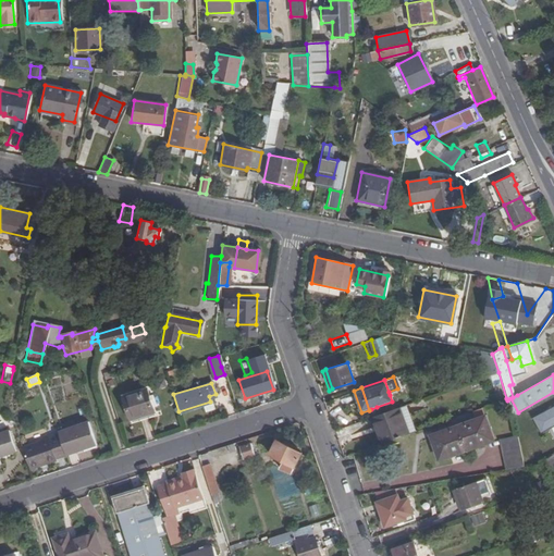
[(130,419),(154,411),(147,388),(122,397),(130,419)]
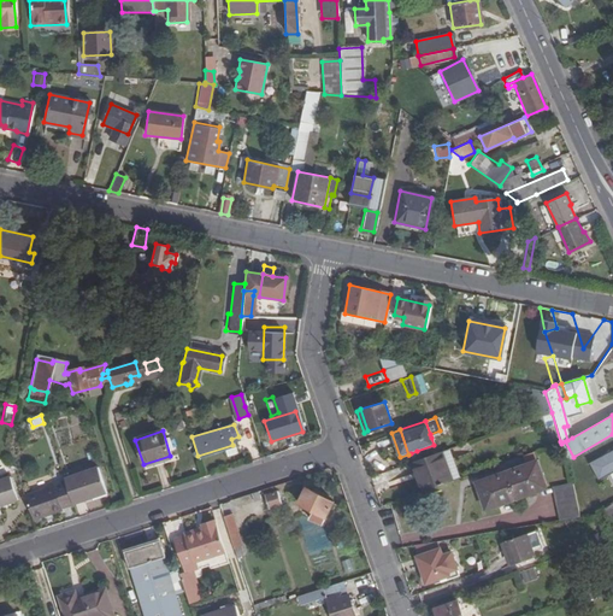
[(612,446),(594,456),(600,468),(612,461),(612,446)]
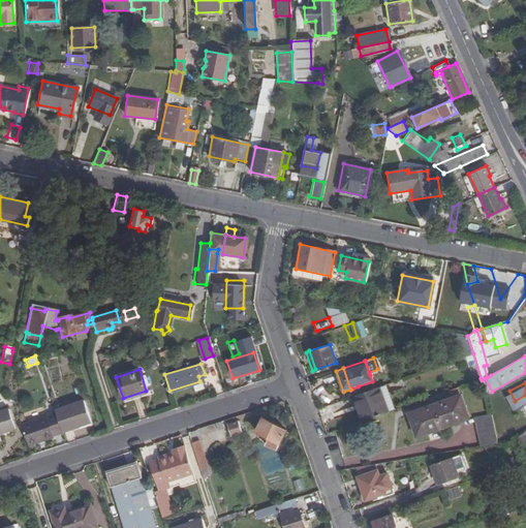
[(394,408),(384,384),(361,393),(354,395),(353,395),(362,420),(394,408)]
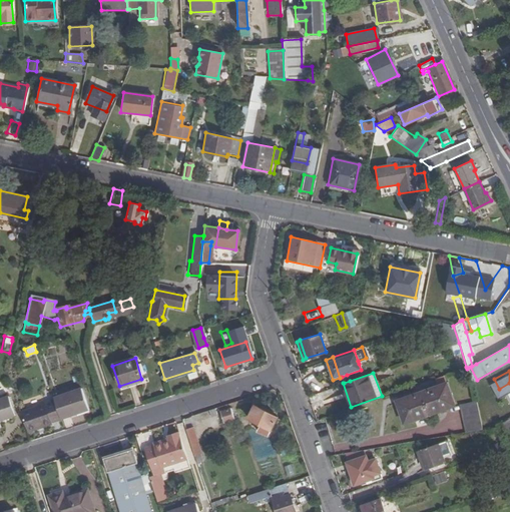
[(143,383),(141,379),(119,386),(120,390),(143,383)]
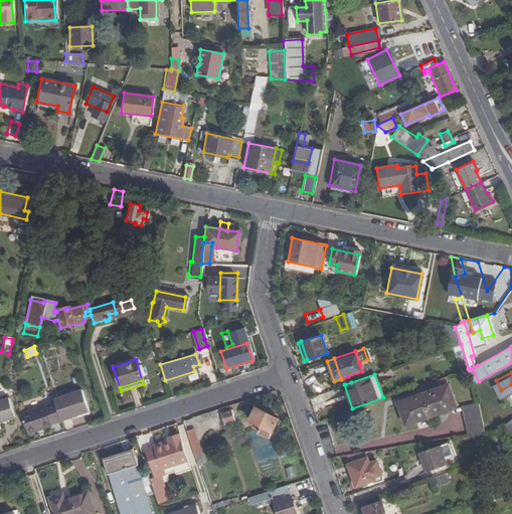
[(434,411),(435,414),(444,411),(436,388),(386,406),(394,427),(404,424),(403,422),(434,411)]
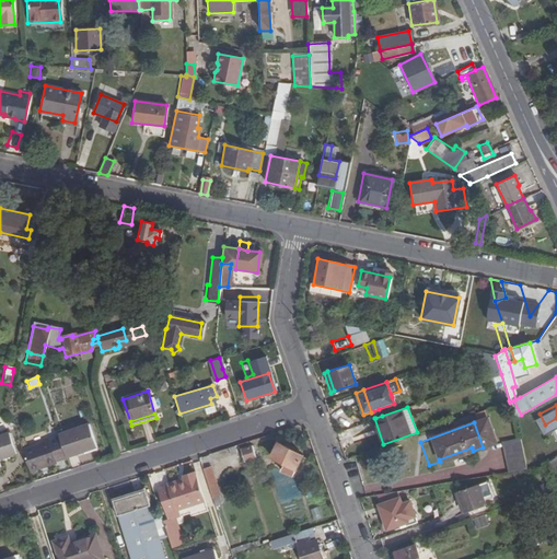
[(88,424),(57,434),(57,435),(65,457),(95,447),(88,424)]
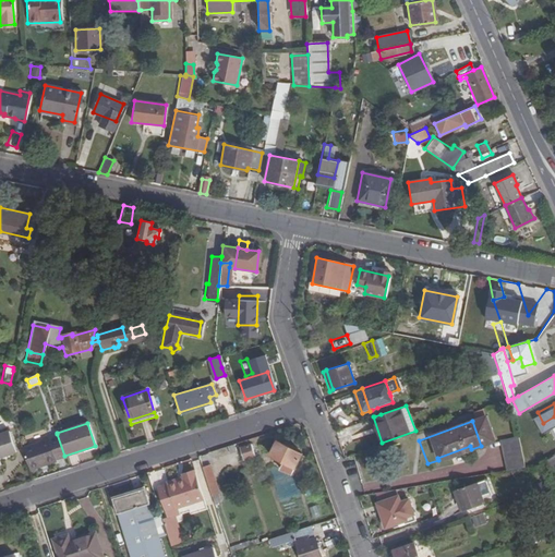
[(0,456),(14,451),(7,431),(0,432),(0,456)]
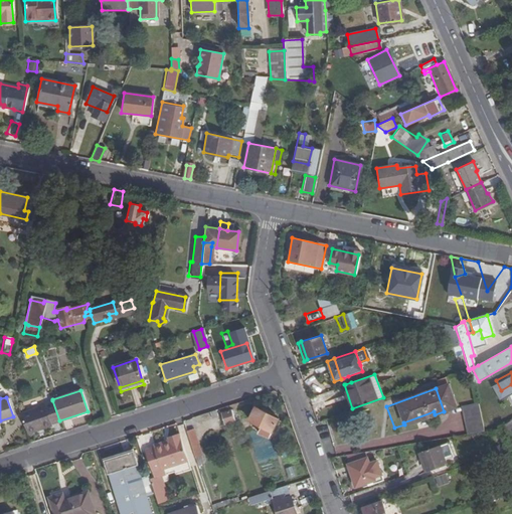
[(487,426),(478,399),(463,404),(472,430),(487,426)]
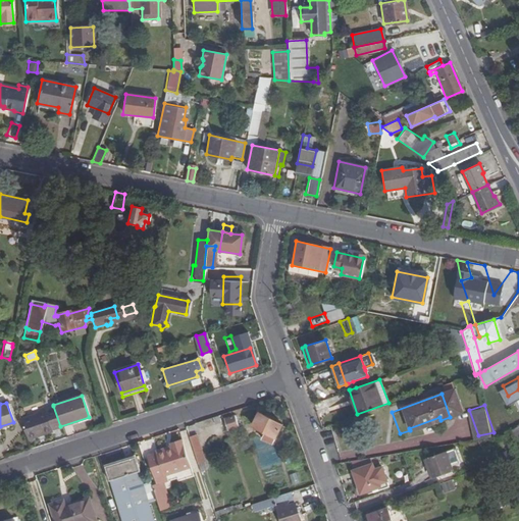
[(60,426),(53,406),(44,409),(45,410),(19,419),(27,440),(51,431),(51,430),(60,426)]
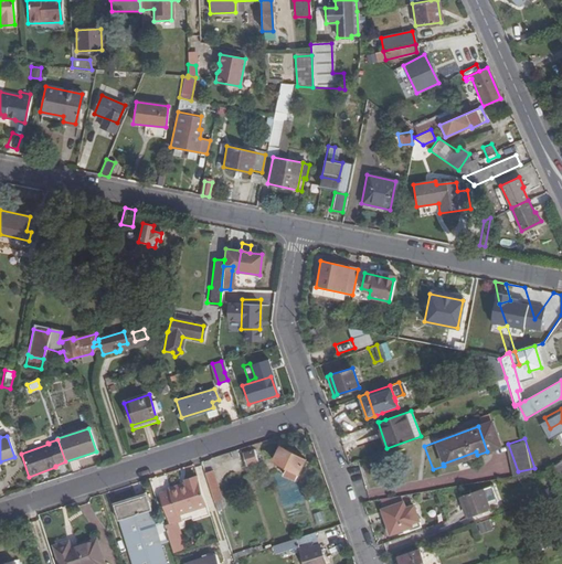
[(545,454),(551,464),(561,457),(561,445),(561,446),(545,454)]
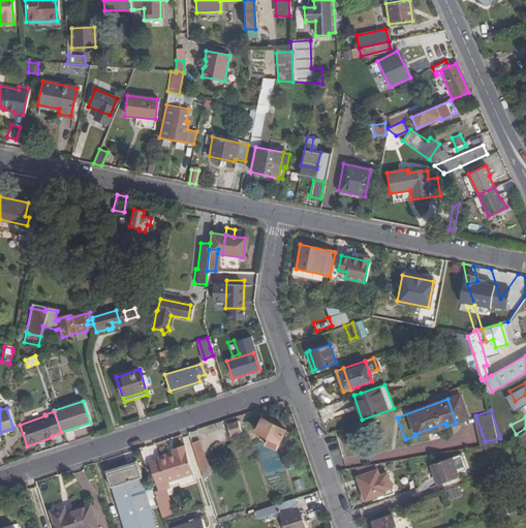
[(260,418),(254,432),(266,438),(264,443),(275,448),(283,431),(260,418)]
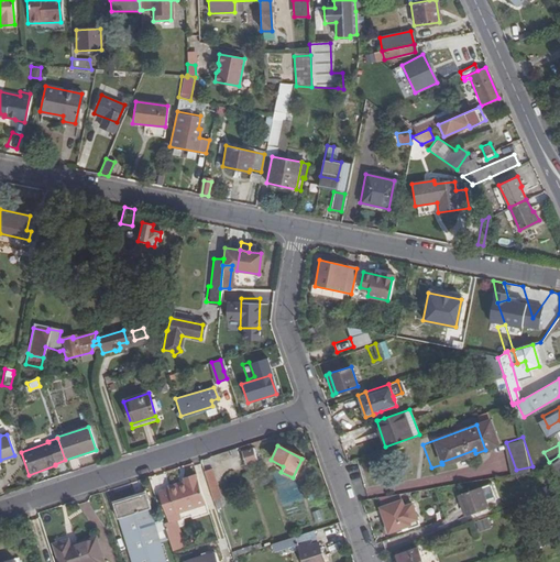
[(251,449),(240,452),(243,464),(254,460),(251,449)]
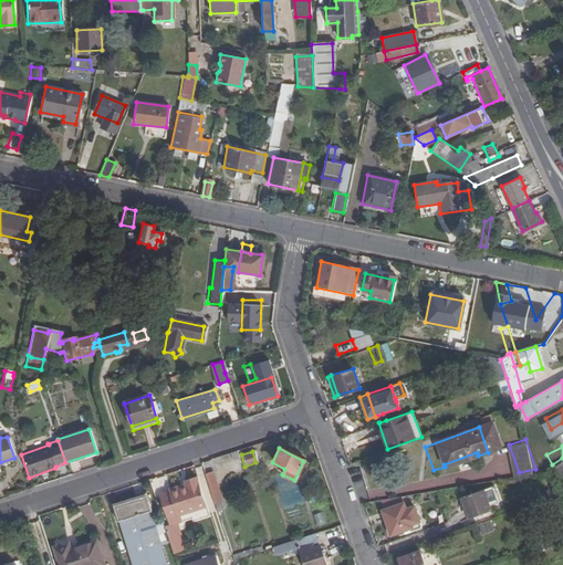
[(444,464),(445,467),(445,470),(479,458),(478,456),(477,452),(444,464)]
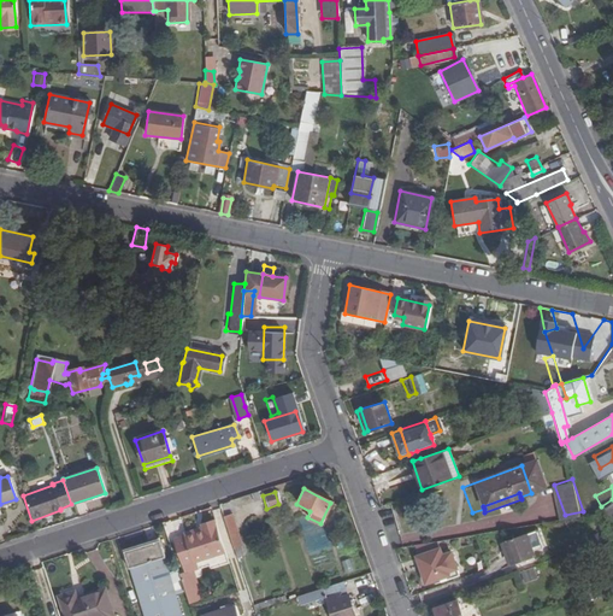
[(612,500),(601,506),(603,515),(612,509),(612,500)]
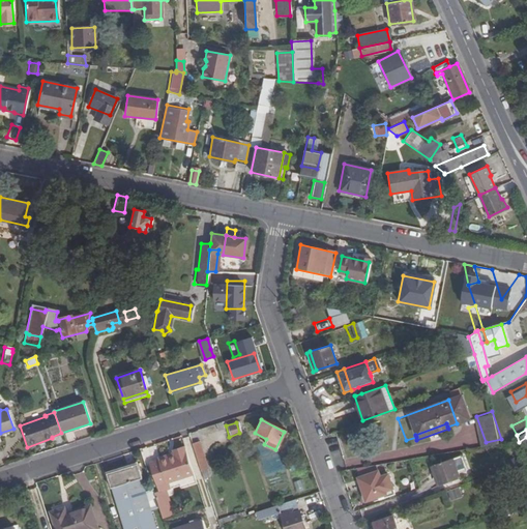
[(198,441),(191,443),(200,471),(207,468),(198,441)]
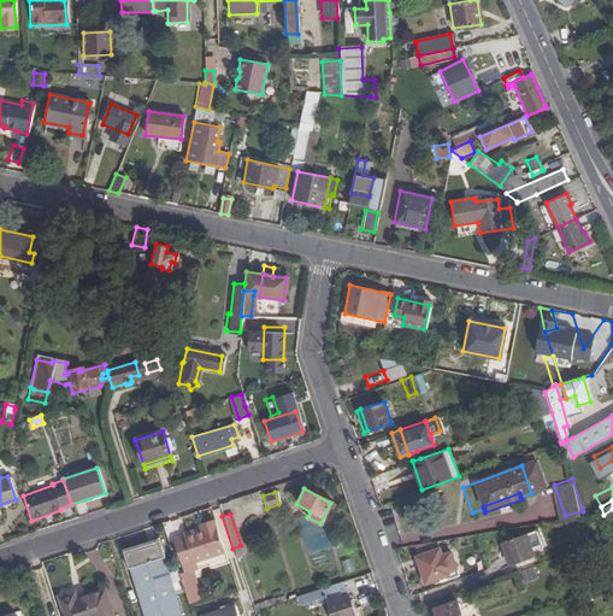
[(201,531),(184,535),(174,539),(184,573),(195,569),(193,562),(224,551),(214,523),(200,528),(201,531)]
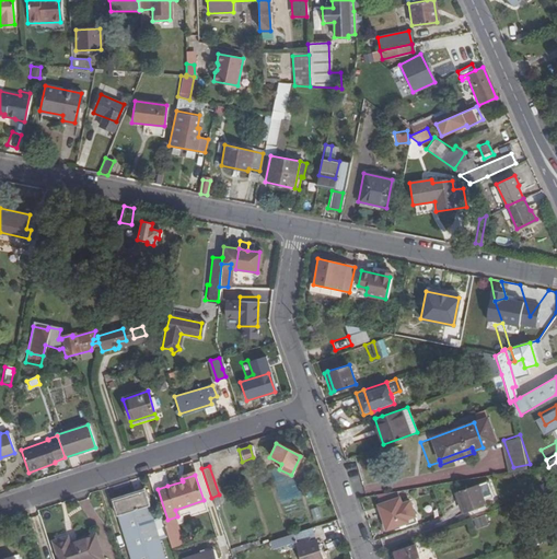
[(479,484),(459,491),(465,512),(486,504),(479,484)]
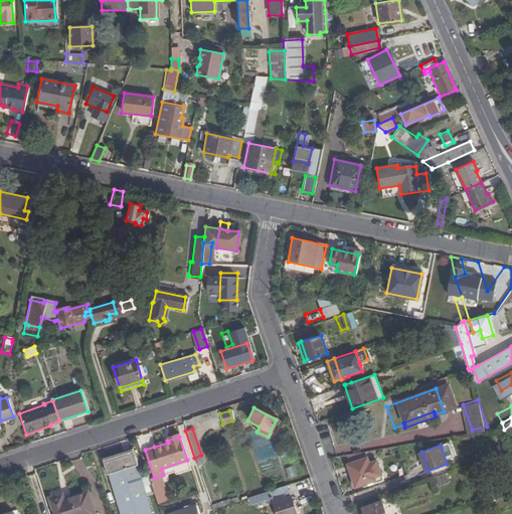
[(107,474),(108,474),(121,513),(150,513),(135,465),(137,465),(132,450),(102,459),(107,474)]
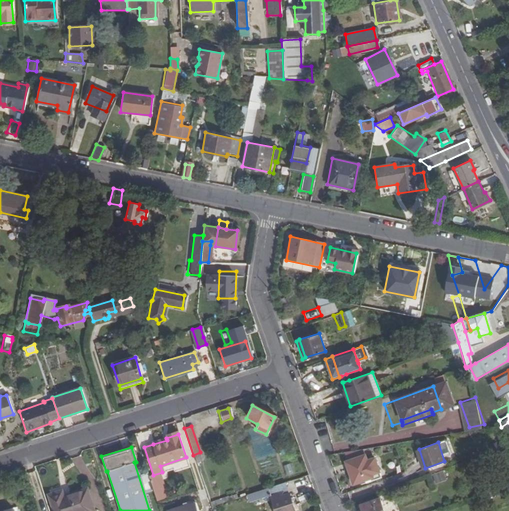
[(372,477),(366,461),(364,456),(345,463),(353,484),(358,483),(372,477)]
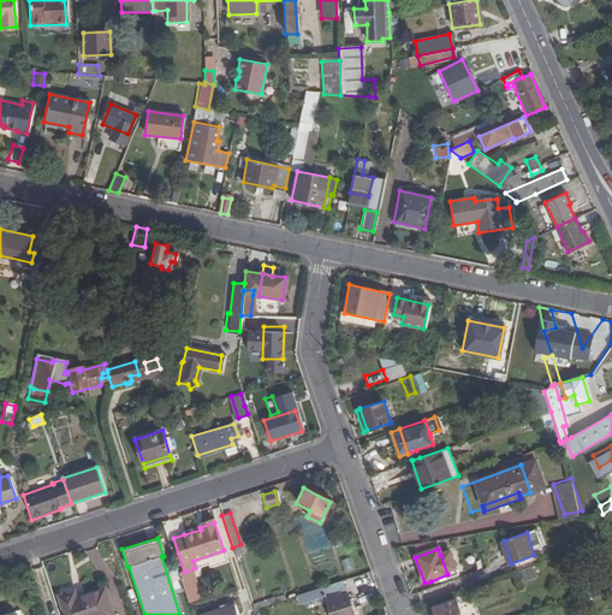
[(450,551),(440,555),(447,574),(431,581),(432,585),(458,575),(450,551)]
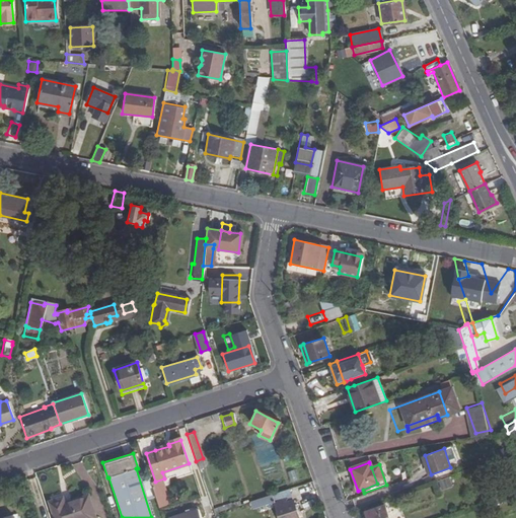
[(293,468),(285,471),(288,481),(296,478),(293,468)]
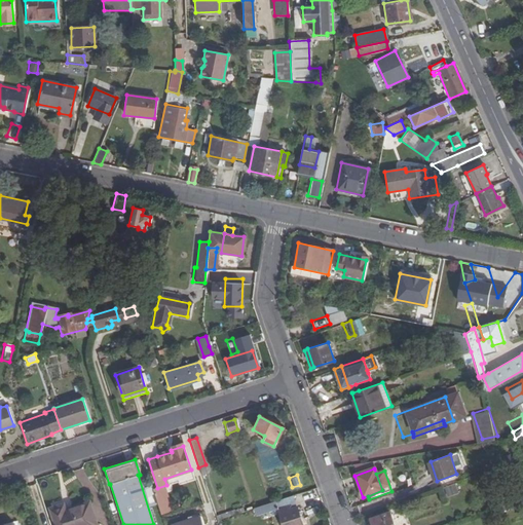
[(453,482),(443,486),(447,496),(457,492),(453,482)]
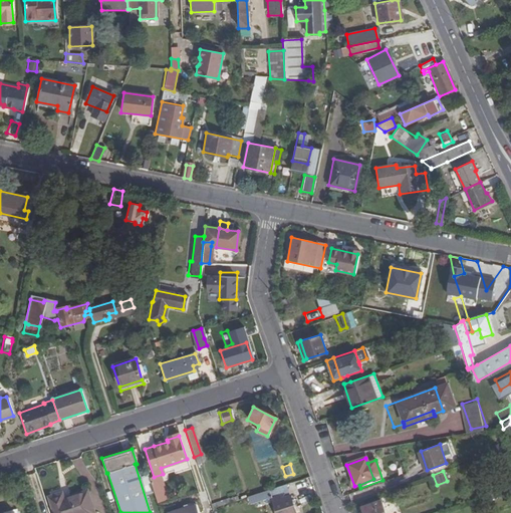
[(151,486),(154,497),(162,495),(159,484),(151,486)]
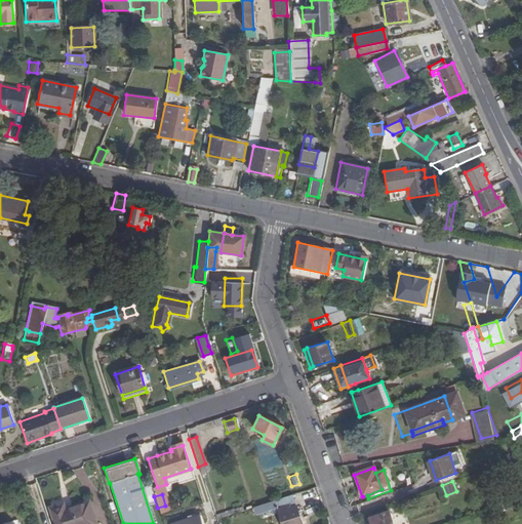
[(299,523),(290,495),(255,507),(257,513),(275,508),(280,523),(299,523)]
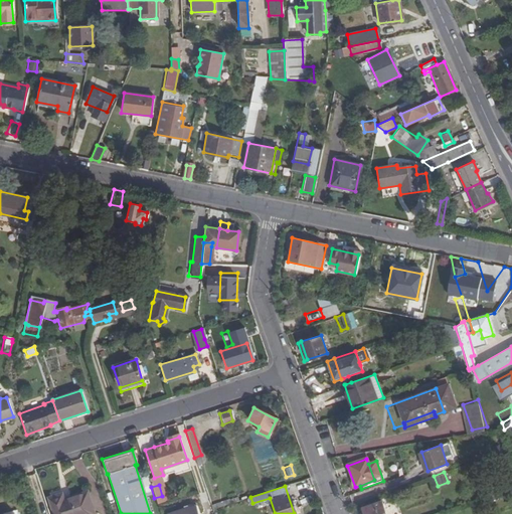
[(83,492),(60,500),(58,495),(45,499),(50,513),(89,513),(91,513),(83,492)]
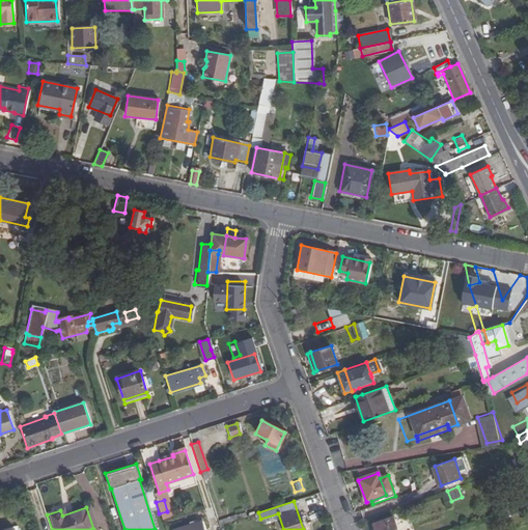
[(398,529),(394,517),(374,523),(377,529),(398,529)]
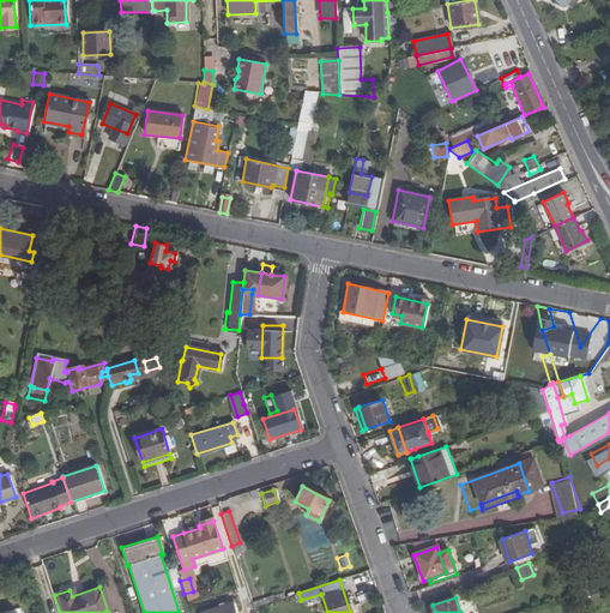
[(223,607),(218,608),(203,612),(235,612),(233,602),(223,607)]
